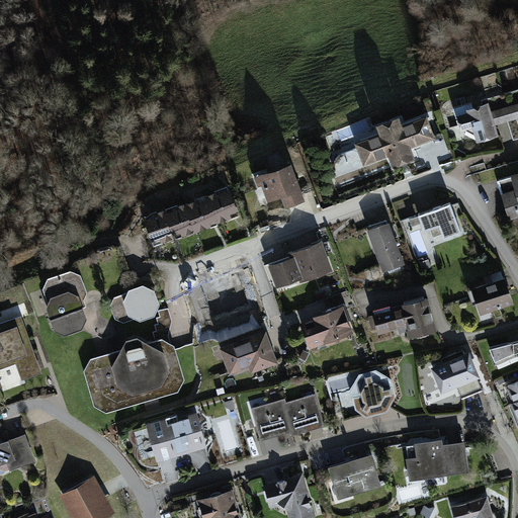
[(483,87),(496,85),(494,75),(481,76),(483,87)]
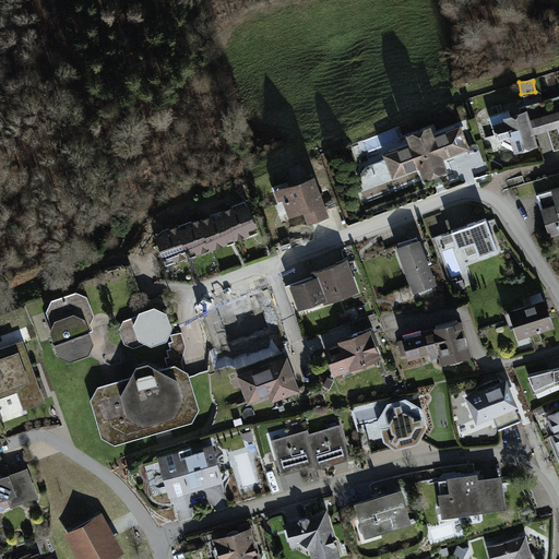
[(527,110),(510,115),(510,113),(491,118),(499,144),(515,153),(538,146),(527,110)]
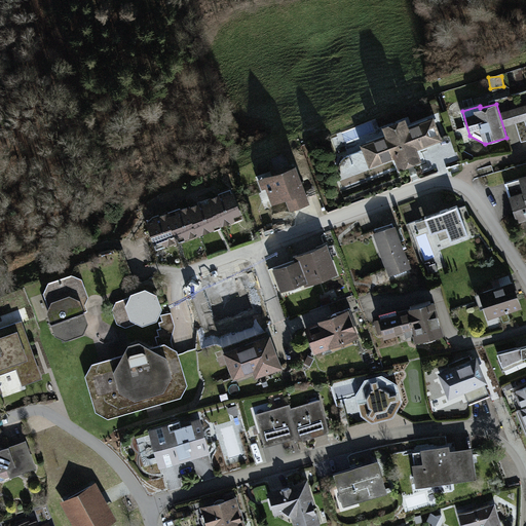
[(383,125),(386,135),(361,144),(371,168),(396,159),(400,171),(423,162),(419,151),(444,142),(435,117),(410,126),(406,116),(383,125)]
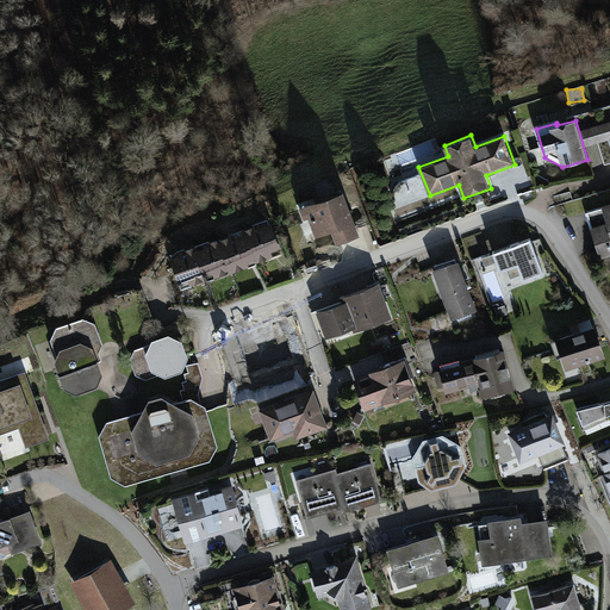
[(415,195),(427,192),(421,176),(409,180),(415,195)]
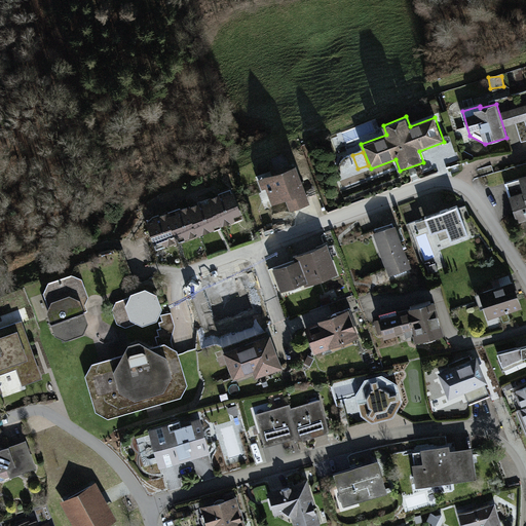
[(289,211),(310,202),(296,164),(259,179),(269,205),(285,199),(289,211)]
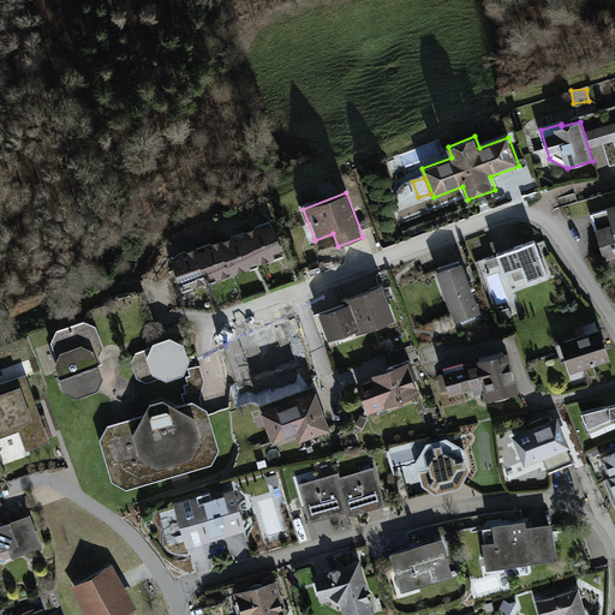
[(614,208),(593,214),(607,262),(614,260),(614,208)]
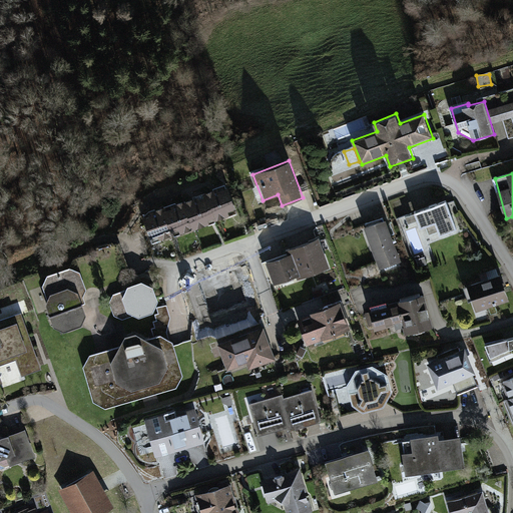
[(216,221),(237,213),(227,184),(206,191),(216,221)]
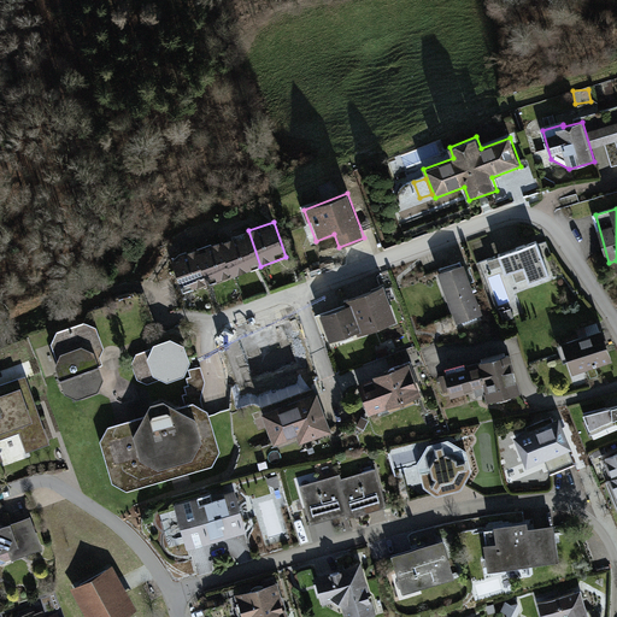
[(235,275),(260,266),(248,230),(223,239),(235,275)]
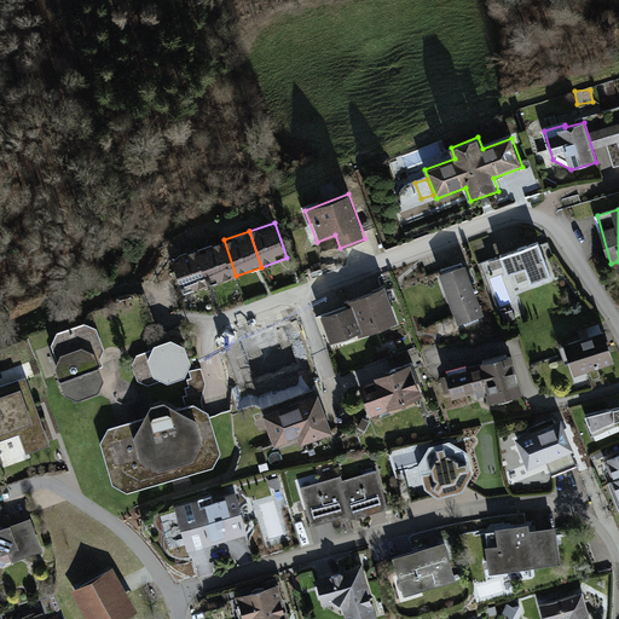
[(209,284),(236,276),(224,239),(197,249),(209,284)]
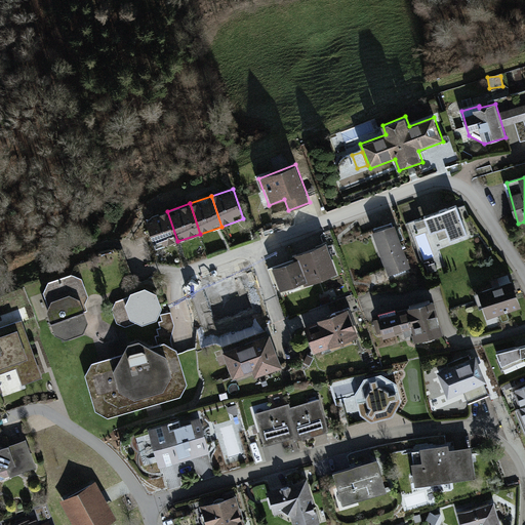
[(432,234),(447,229),(451,242),(468,236),(456,204),(425,215),(432,234)]
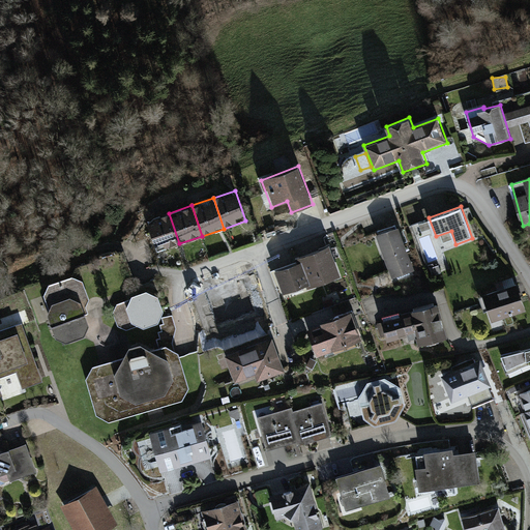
[(157,251),(179,243),(169,213),(147,221),(157,251)]
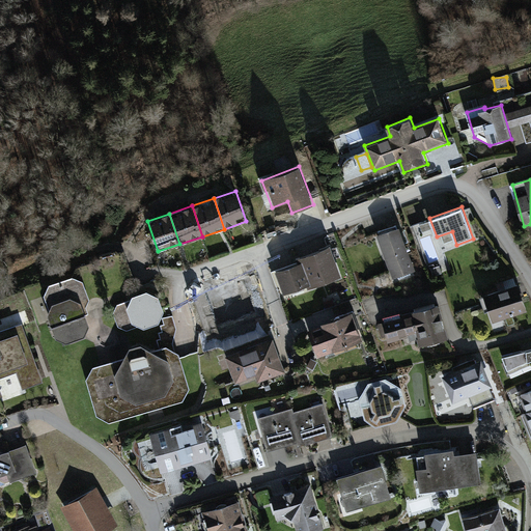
[(400,228),(378,236),(393,280),(417,272),(400,228)]
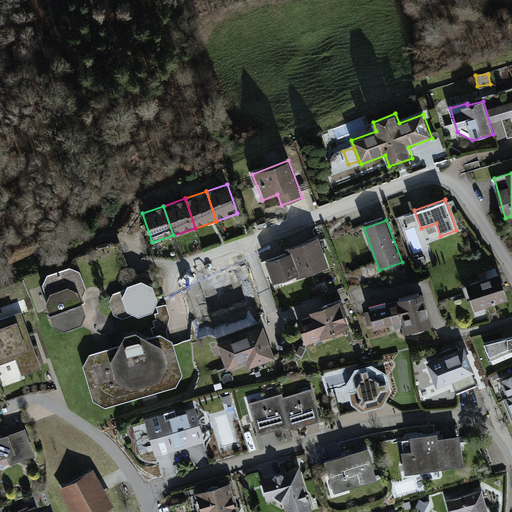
[(290,249),(292,254),(300,278),(301,280),(330,270),(320,239),(290,249)]
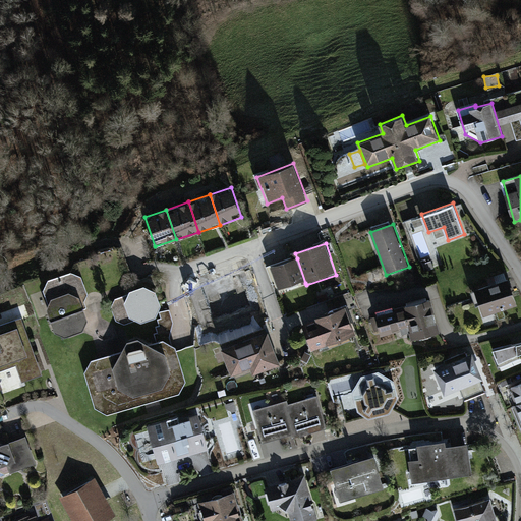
[(297,258),(271,268),(279,291),(305,283),(297,258)]
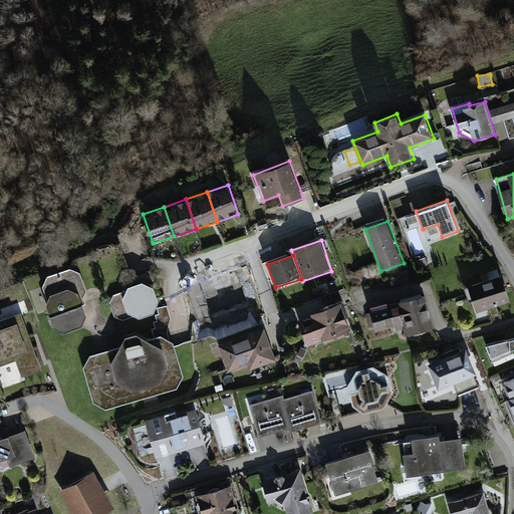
[(81,273),(71,268),(48,276),(44,286),(48,300),(46,304),(55,328),(65,333),(82,326),(88,314),(83,301),(87,291),(81,273)]
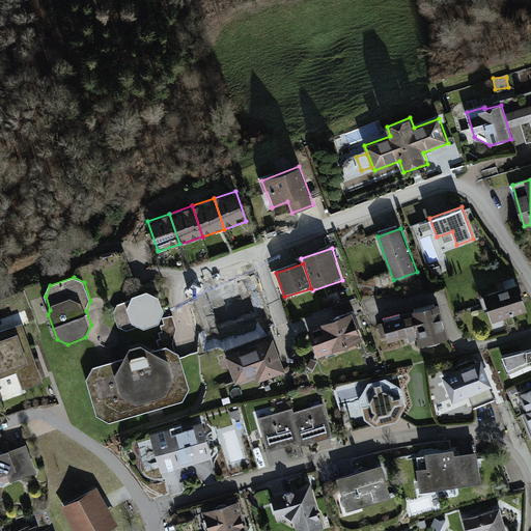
[(216,290),(226,322),(259,309),(249,279),(216,290)]
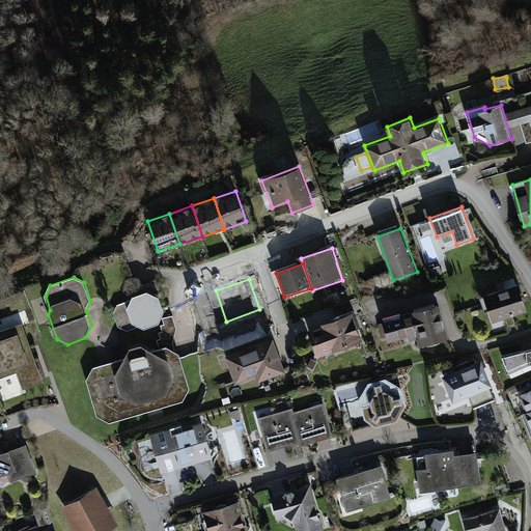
[(494,324),(528,313),(519,286),(484,297),(494,324)]
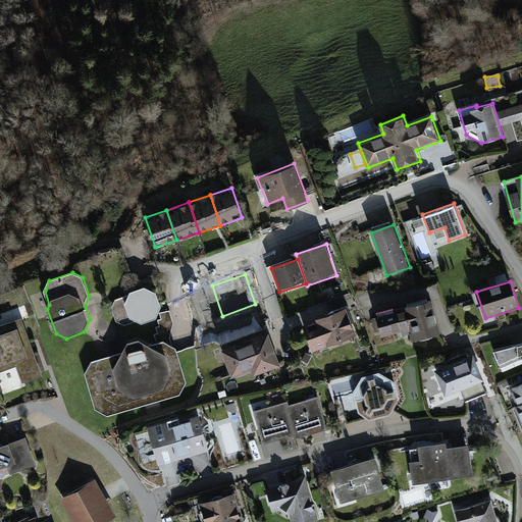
[(125,326),(139,321),(142,322),(156,318),(161,308),(155,291),(145,286),(131,292),(128,297),(116,301),(112,308),(117,323),(125,326)]
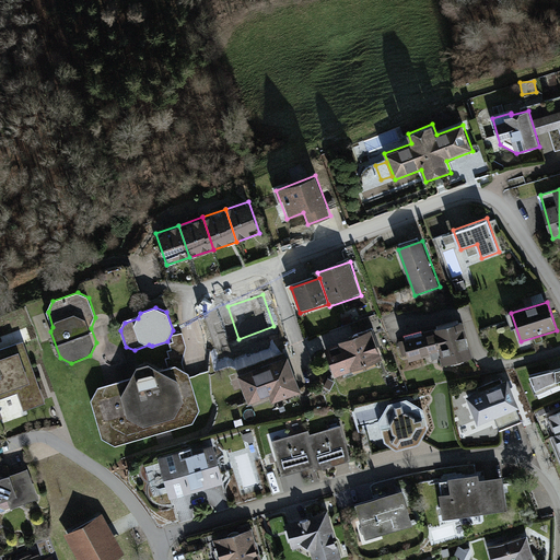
[(442,366),(473,358),(468,343),(462,319),(403,336),(410,363),(439,356),(442,366)]
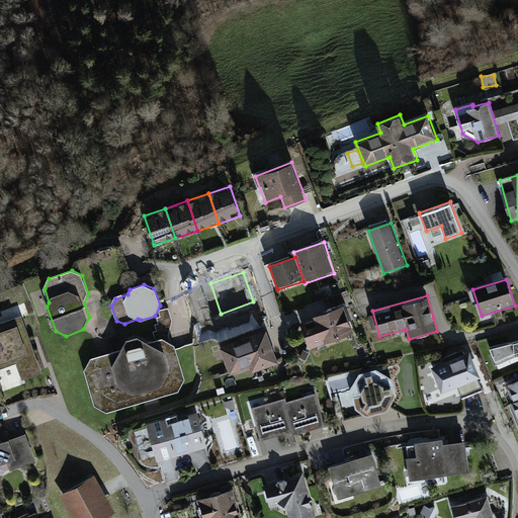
[(300,324),(311,351),(356,335),(347,308),(300,324)]
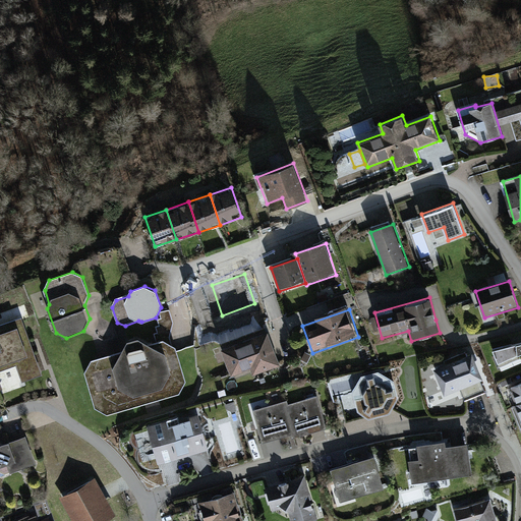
[(0,381),(0,370),(17,365),(23,383),(43,375),(21,316),(0,324),(0,391),(3,390),(0,381)]
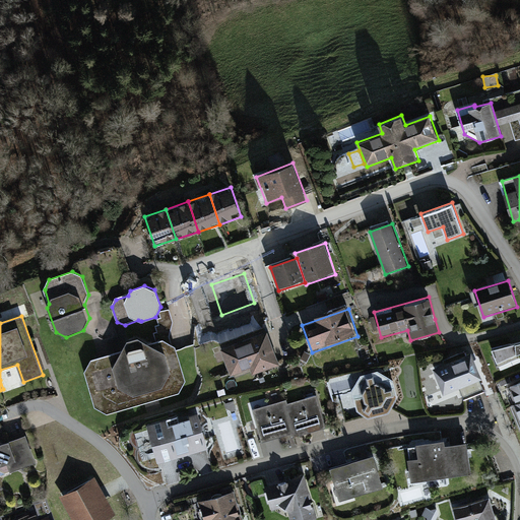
[(222,349),(233,377),(252,370),(255,378),(281,369),(269,333),(222,349)]
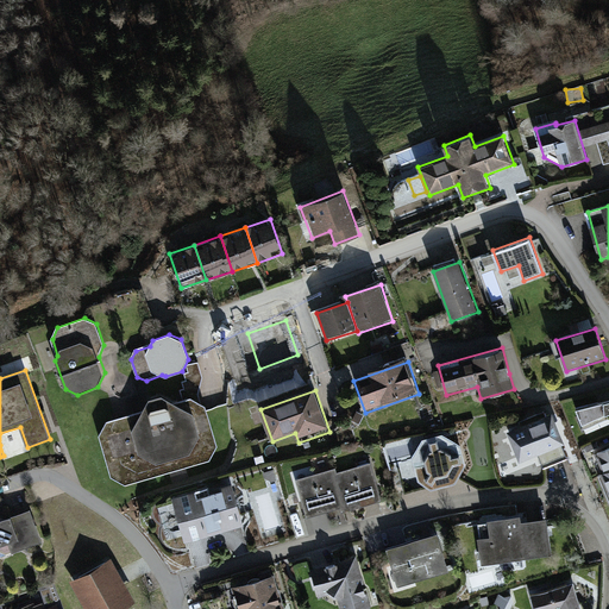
[(192,396),(177,401),(163,391),(149,396),(143,410),(108,420),(100,434),(112,476),(126,483),(209,460),(218,446),(206,405),(192,396)]
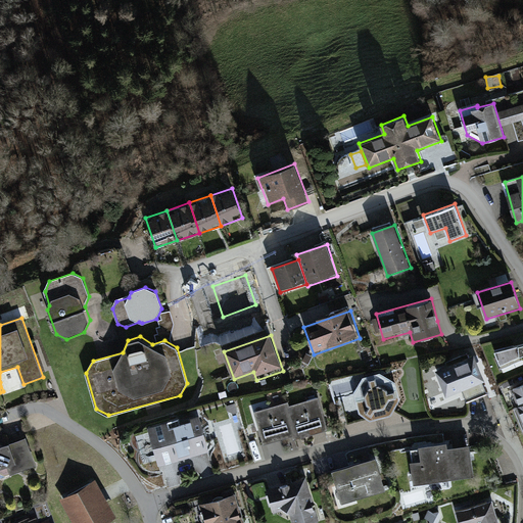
[(505,374),(522,366),(522,340),(494,349),(505,374)]
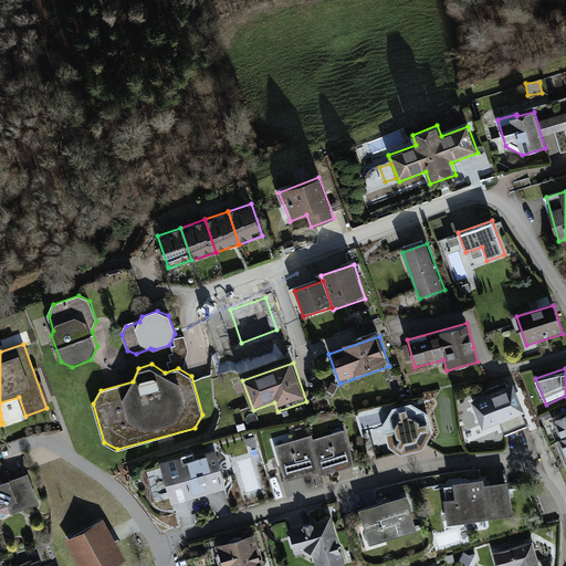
[(515,386),(473,404),(485,432),(502,426),(507,438),(528,429),(523,417),(527,415),(515,386)]
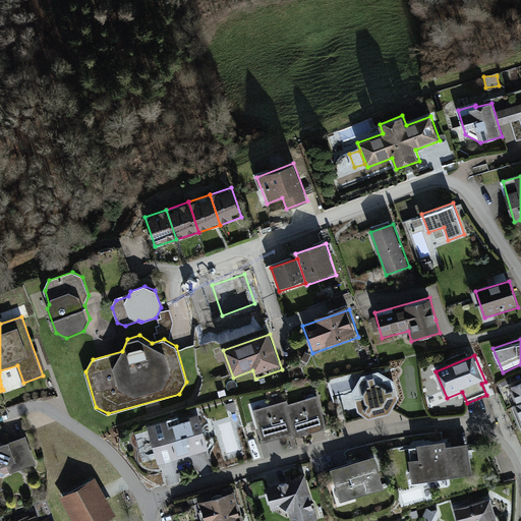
[(389,413),(398,398),(395,381),(380,371),(362,377),(353,391),(358,410),(372,417),(389,413)]
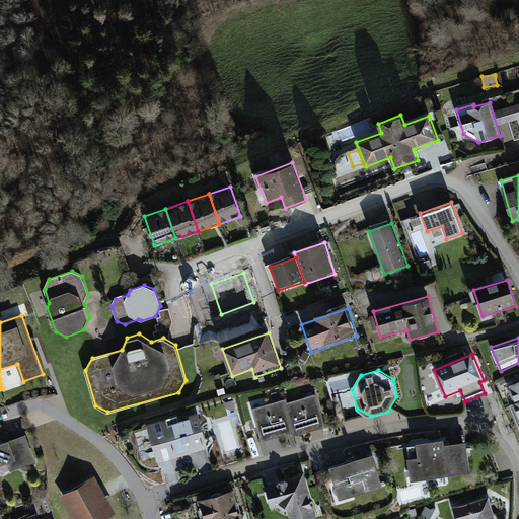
[(515,403),(518,401),(518,380),(508,385),(515,403)]
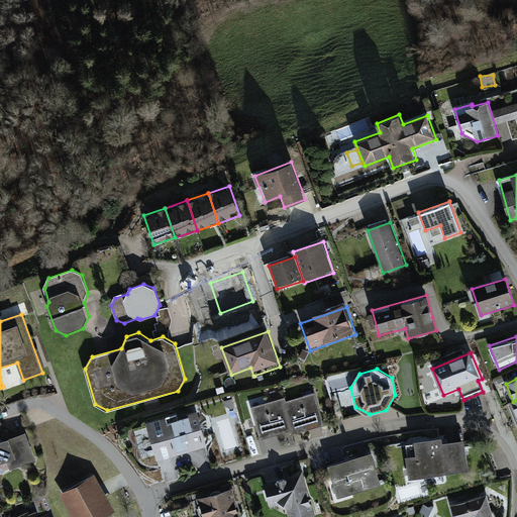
[(293,432),(324,424),(315,394),(284,402),(292,429),(293,432)]
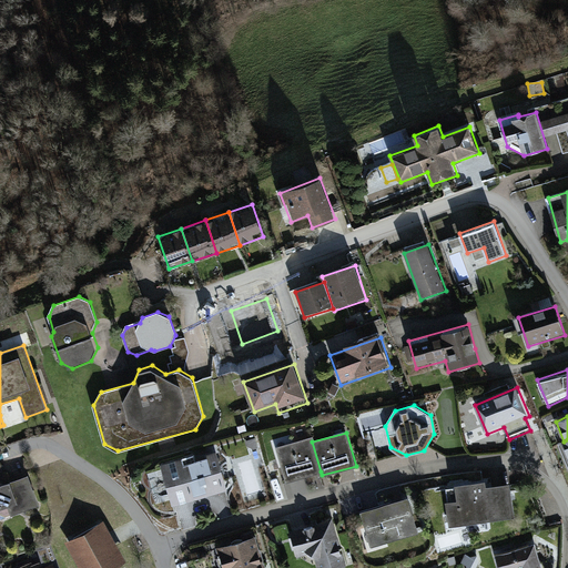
[(286,480),(321,472),(312,442),(312,438),(277,447),(286,480)]
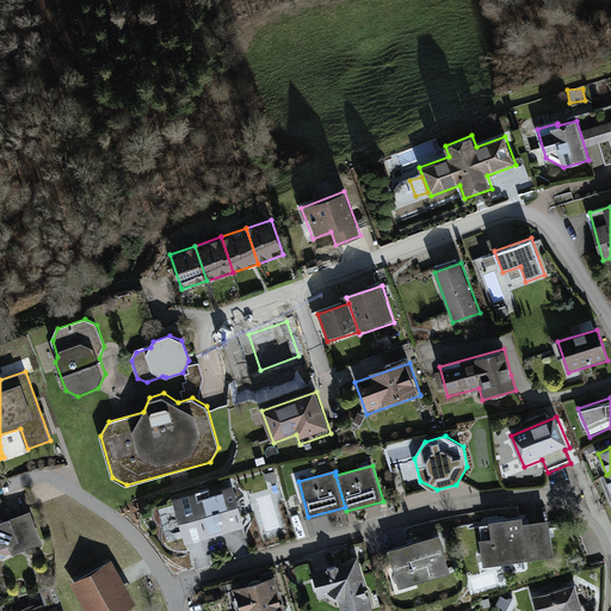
[(174,501),(186,543),(245,526),(233,485),(174,501)]
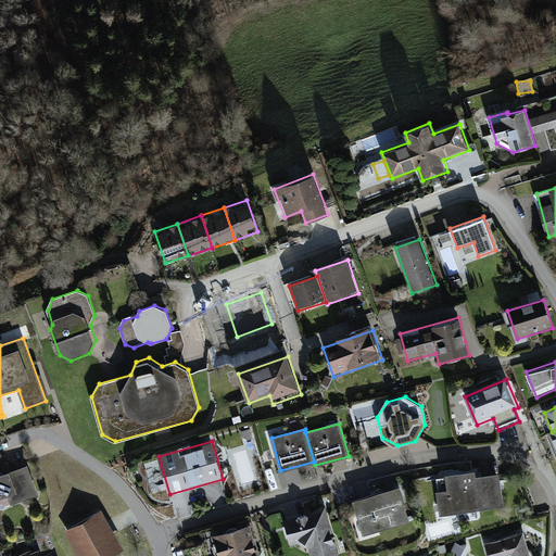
[(4,475),(0,472),(0,504),(7,507),(38,495),(27,466),(4,475)]
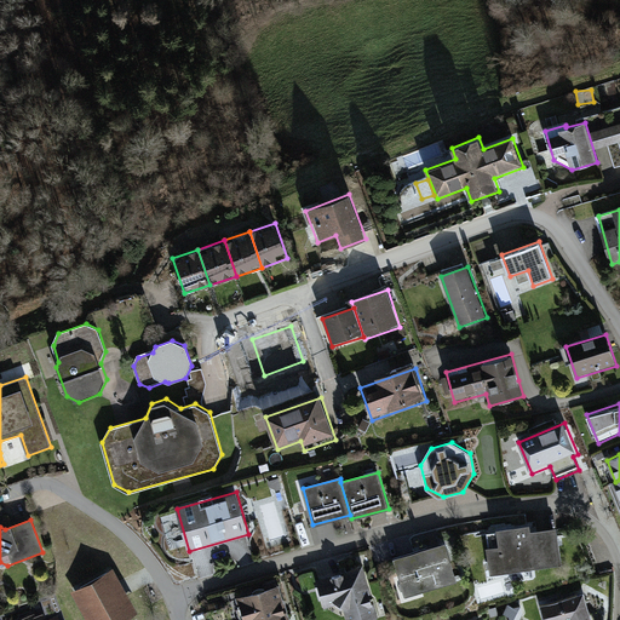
[(488,550),(492,575),(563,564),(558,527),(532,530),(530,526),(498,529),(500,549),(488,550)]
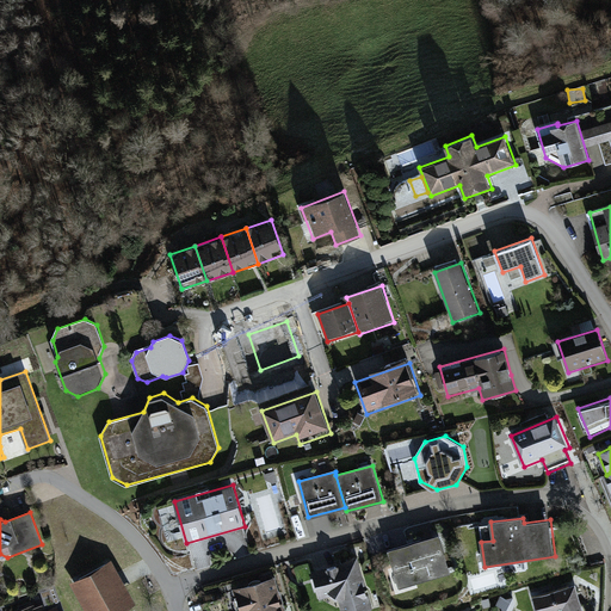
[(440,536),(389,550),(401,590),(451,575),(440,536)]
